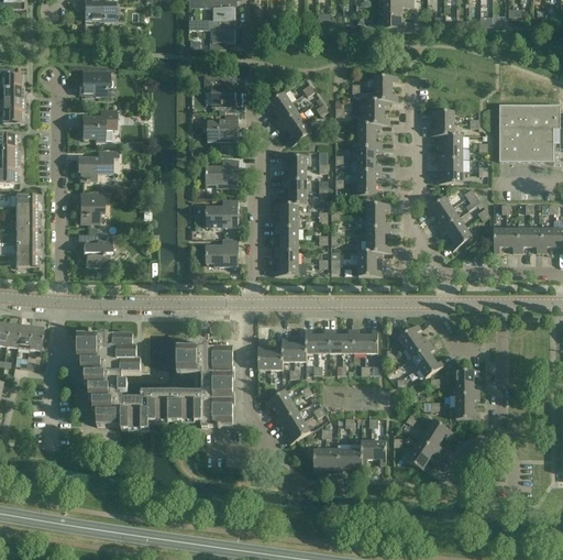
[(0,0),(0,8),(26,9),(26,1),(26,0),(0,0)]
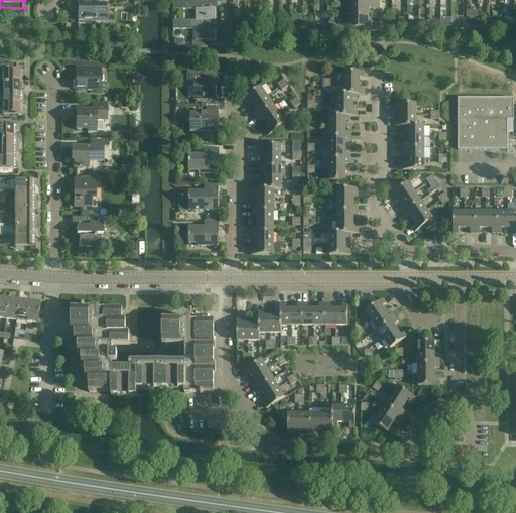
[(77,0),(78,19),(106,19),(105,0),(77,0)]
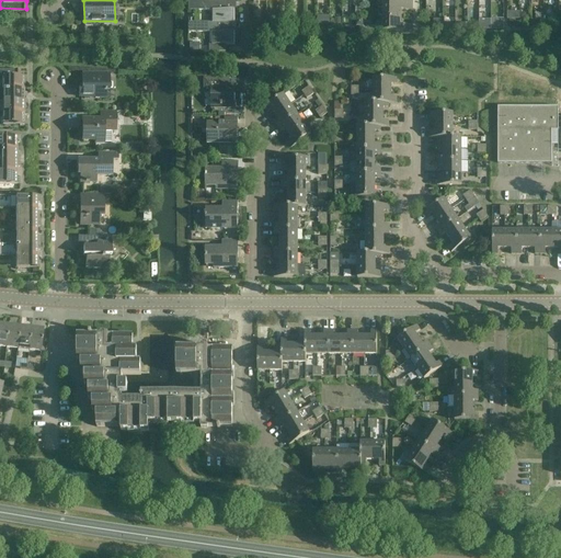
[(189,0),(189,8),(212,8),(212,20),(230,20),(235,21),(235,0),(189,0)]
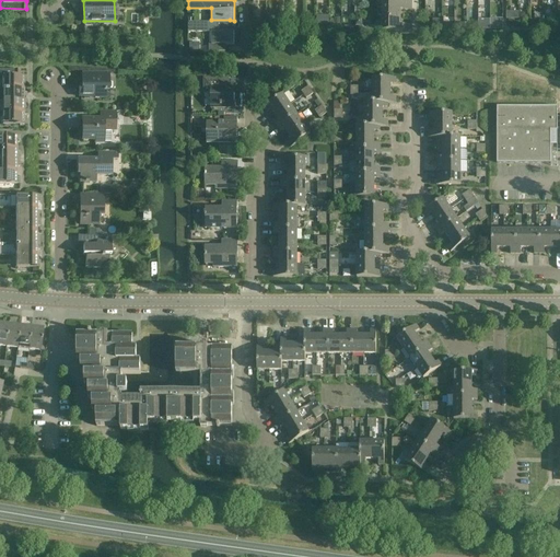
[(382,14),(400,14),(400,8),(411,8),(411,2),(382,2),(382,14)]
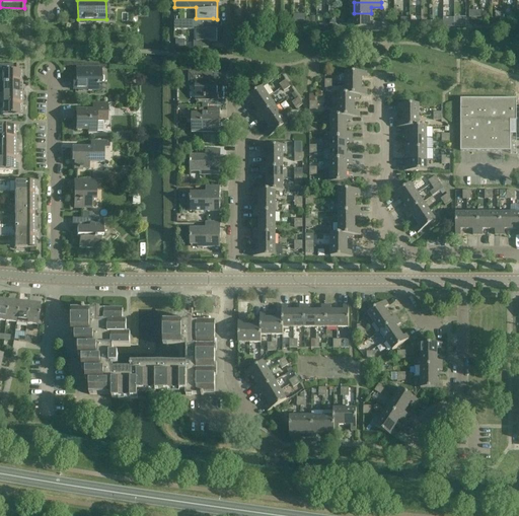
[(354,26),(381,26),(381,20),(371,20),(371,13),(354,13),(354,26)]
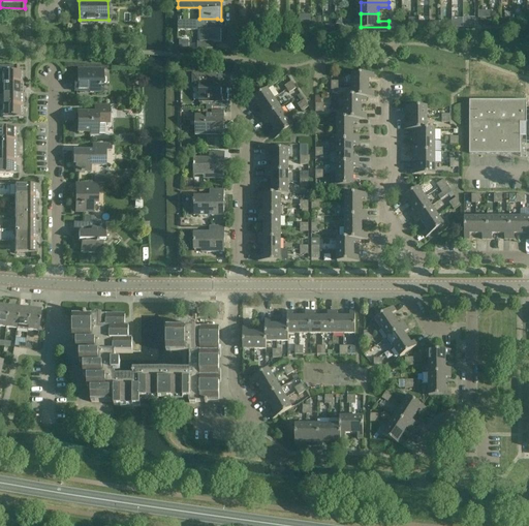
[(199,19),(178,19),(178,28),(199,28),(199,39),(196,39),(196,40),(196,47),(213,47),(213,39),(221,39),(221,28),(217,28),(217,19),(199,19)]
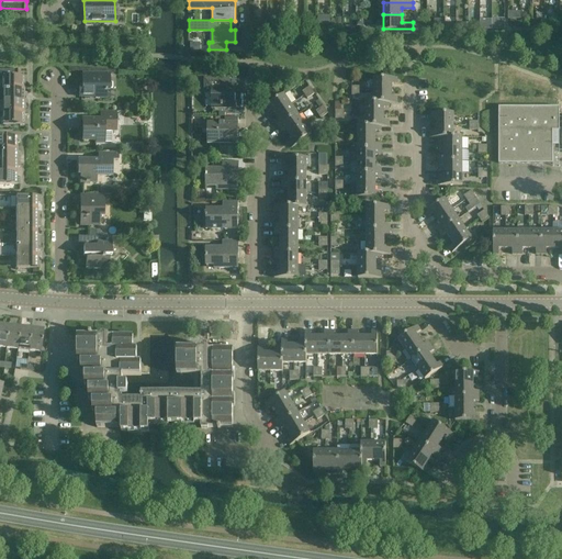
[(255,20),(255,29),(267,29),(267,20),(255,20)]
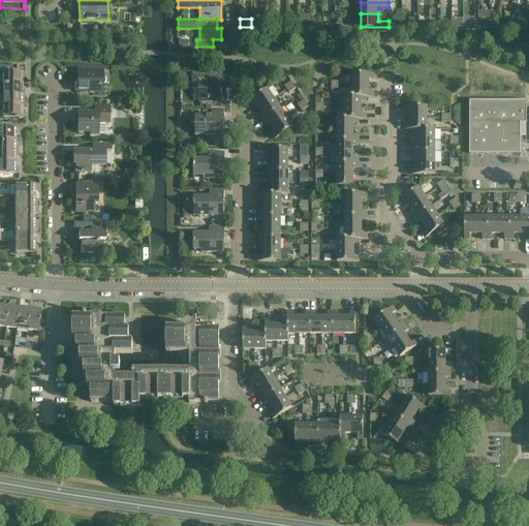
[(19,63),(0,63),(0,69),(2,70),(2,81),(21,82),(23,82),(23,76),(25,76),(25,69),(19,69),(19,63)]
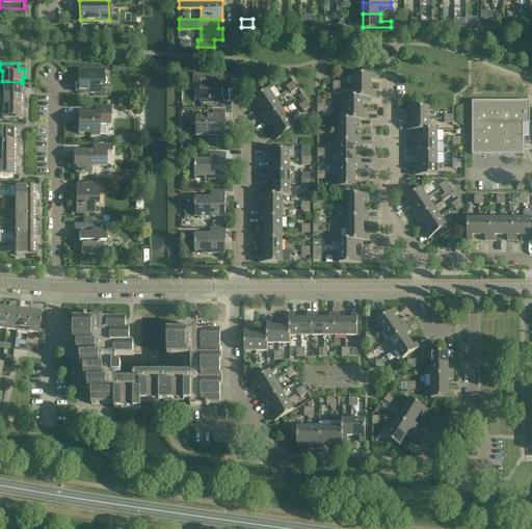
[(75,89),(89,89),(89,90),(100,90),(100,83),(103,83),(103,68),(78,68),(78,79),(75,79),(75,89)]
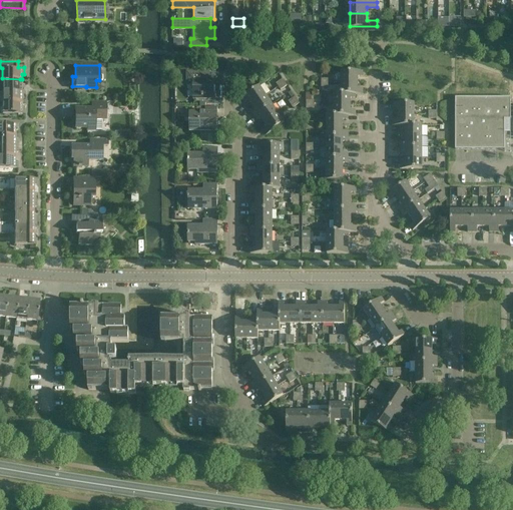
[(208,69),(186,69),(186,78),(192,78),(192,96),(213,96),(213,75),(208,75),(208,69)]
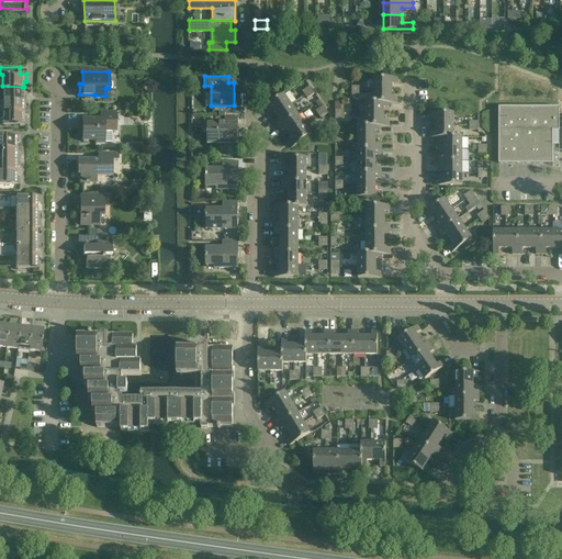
[(373,76),(372,88),(392,88),(392,81),(397,81),(397,76),(373,76)]
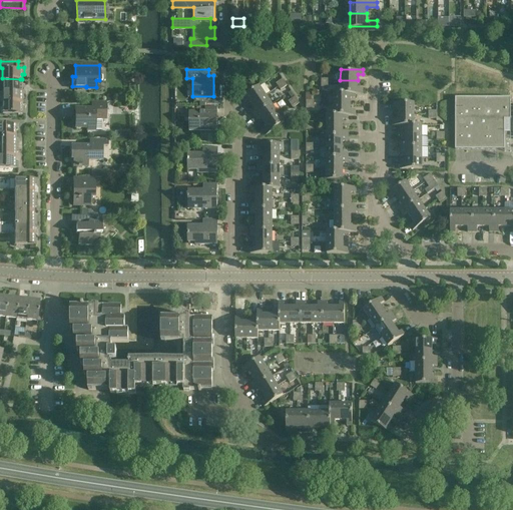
[(2,89),(24,89),(24,82),(20,82),(20,79),(2,78),(2,89)]
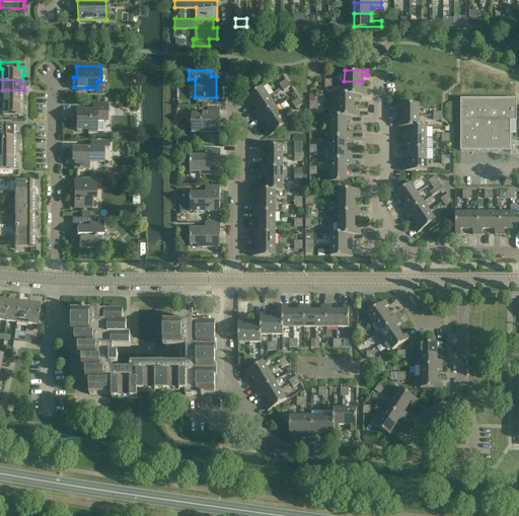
[(362,81),(344,81),(344,91),(344,92),(359,92),(367,92),(367,87),(362,87),(362,81)]
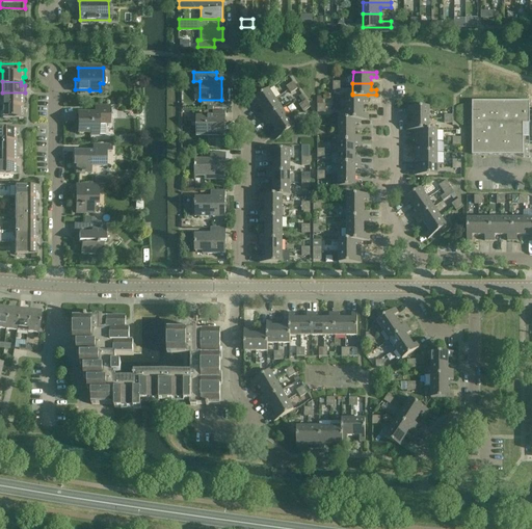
[(261,106),(275,96),(269,86),(249,100),(254,104),(258,101),(261,106)]
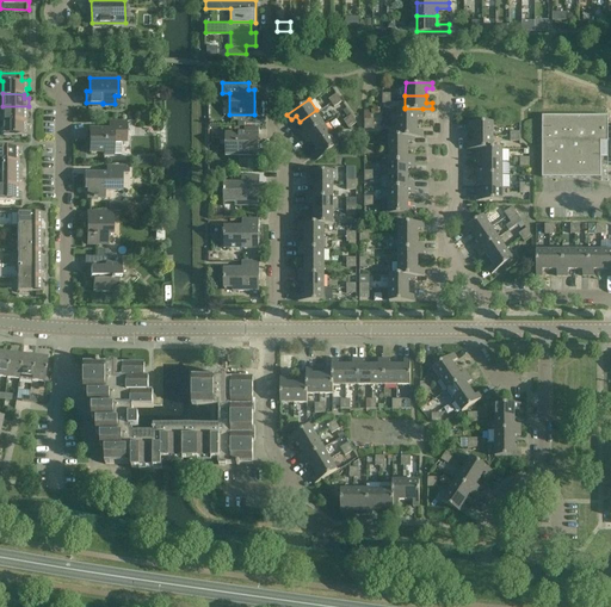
[(2,119),(24,119),(24,115),(29,115),(29,106),(2,106),(2,119)]
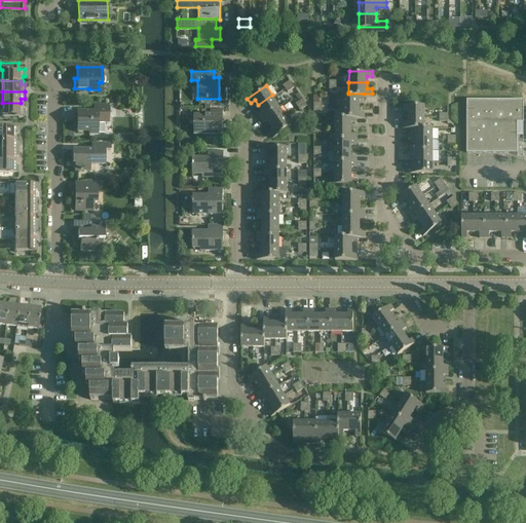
[(341,105),(359,105),(359,99),(364,99),(364,94),(348,94),(348,92),(341,92),(341,105)]
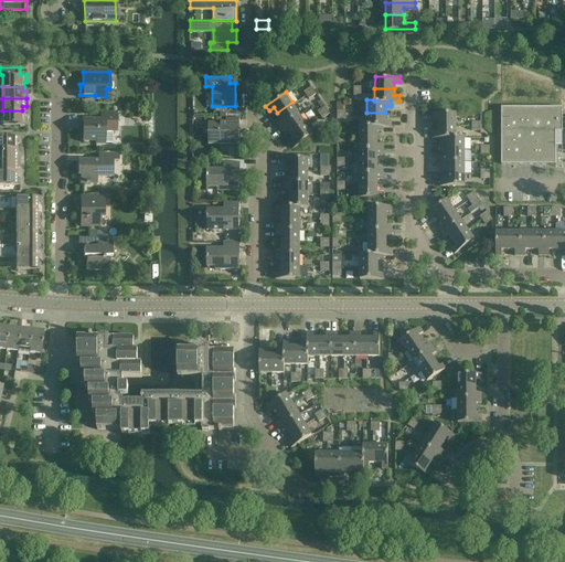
[(292,102),(277,113),(280,118),(276,122),(279,126),(299,112),(292,102)]
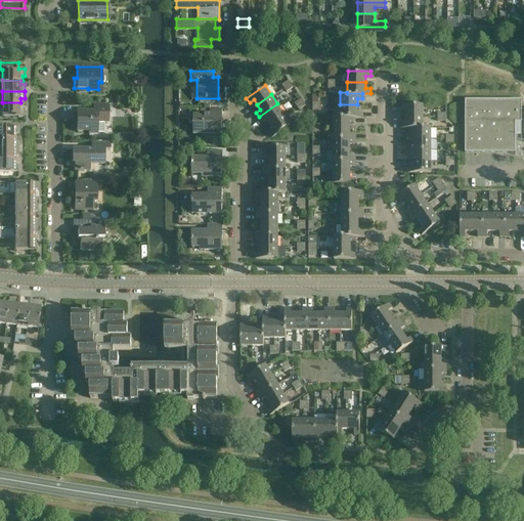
[(297,104),(303,99),(301,96),(294,101),(297,104)]
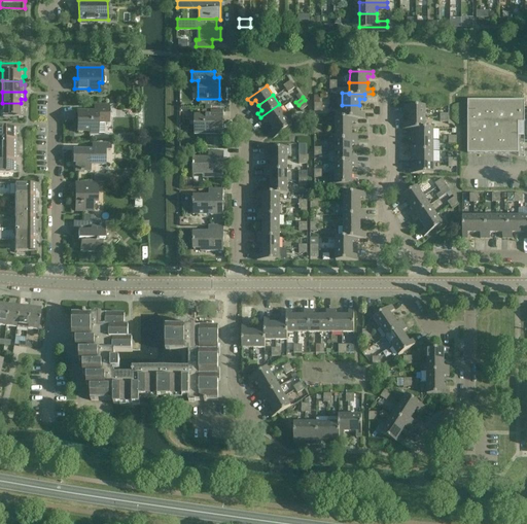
[(524,98),(467,98),(467,150),(518,150),(518,134),(519,134),(519,133),(524,133),(524,120),(524,107),(524,98)]
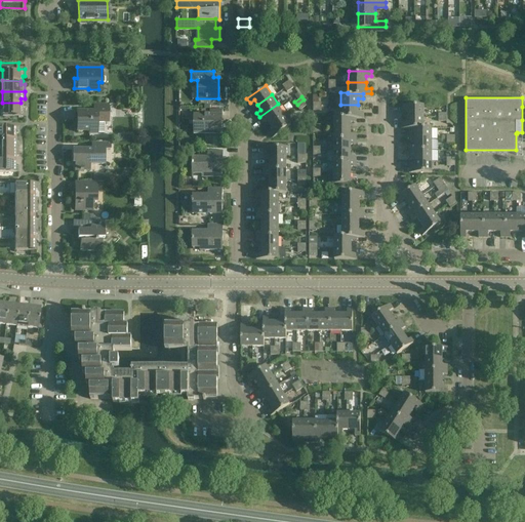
[(2,114),(25,114),(25,107),(21,107),(21,103),(2,103),(2,114)]
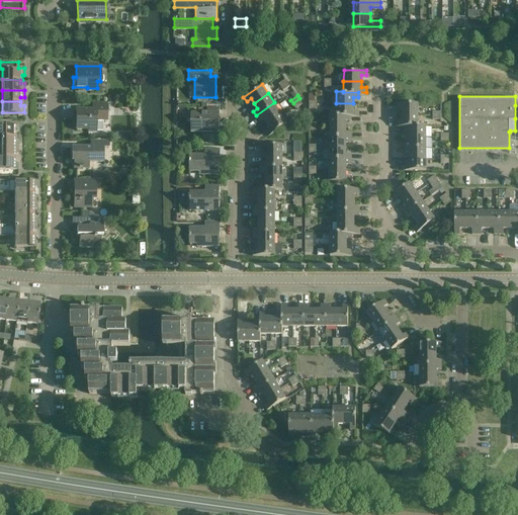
[(96,118),(107,118),(107,101),(93,101),(93,108),(76,108),(76,126),(88,126),(88,129),(96,129),(96,118)]
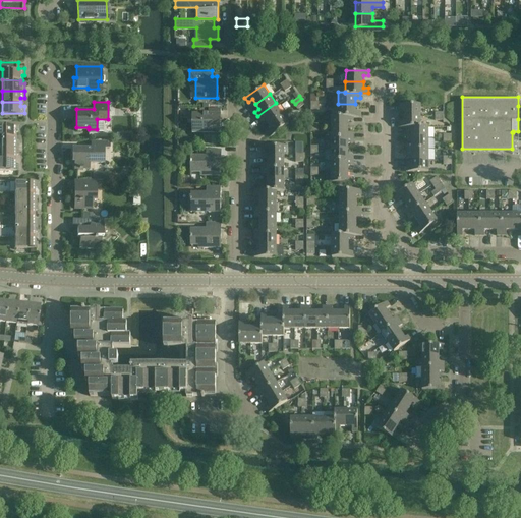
[(276,103),(257,116),(261,120),(265,117),(268,122),(283,112),(276,103)]
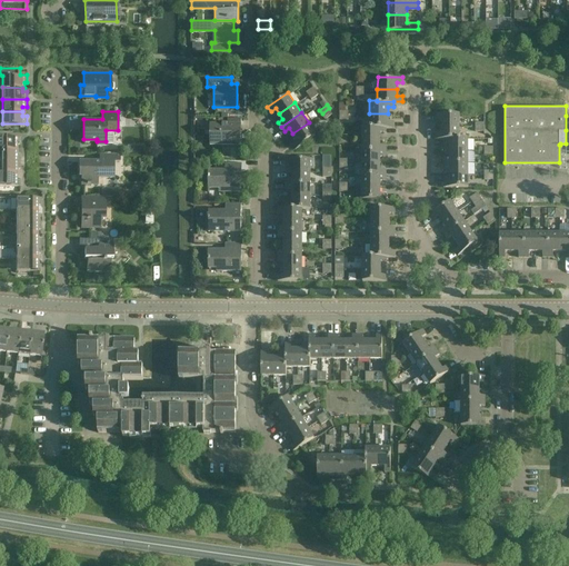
[(435,112),(435,118),(441,118),(441,125),(460,125),(460,112),(435,112)]
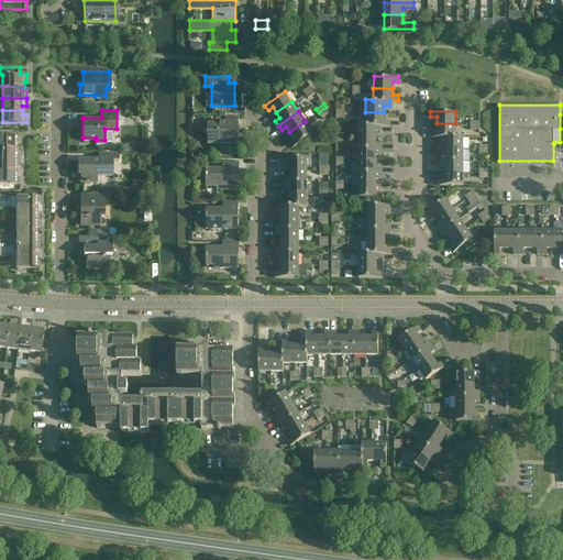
[(384,112),(365,112),(365,123),(382,123),(382,124),(389,124),(389,118),(384,119),(384,112)]
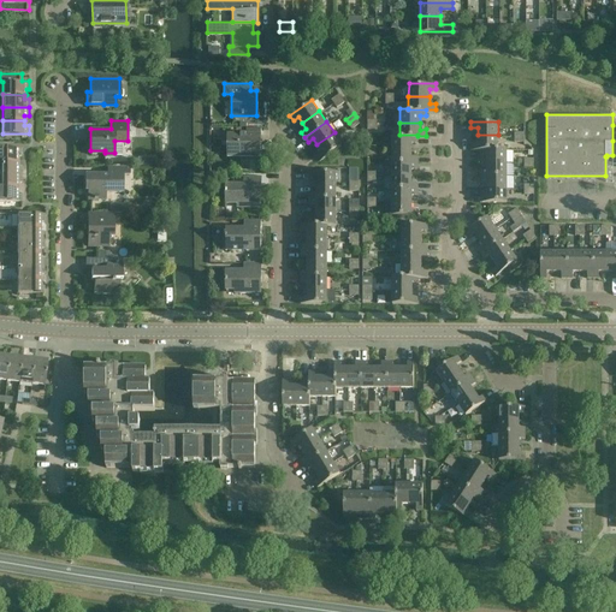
[(261,126),(246,126),(246,134),(230,134),(230,154),(259,154),(259,135),(261,135),(261,126)]
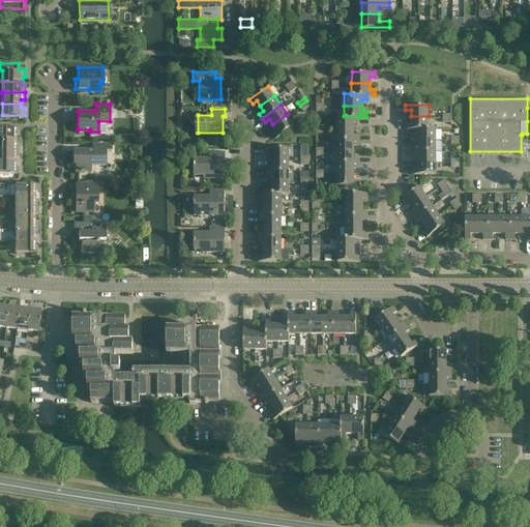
[(288,114),(272,124),(276,129),(271,133),(274,137),(294,124),(288,114)]
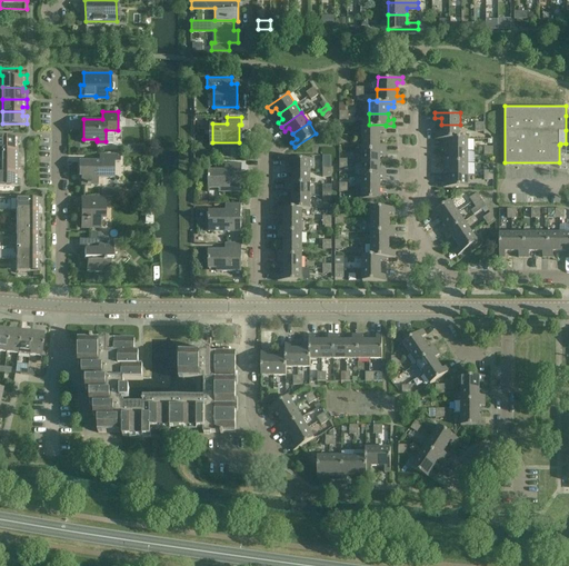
[(361,137),(380,137),(380,130),(386,130),(386,126),(386,125),(369,125),(361,125),(361,137)]
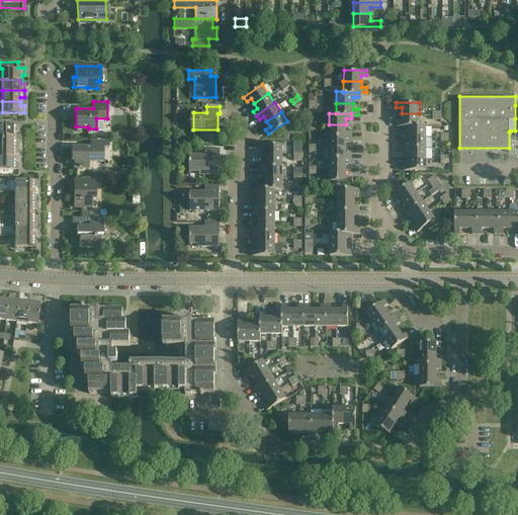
[(419,113),(402,113),(402,119),(396,119),(396,124),(404,124),(419,124),(419,123),(419,113)]
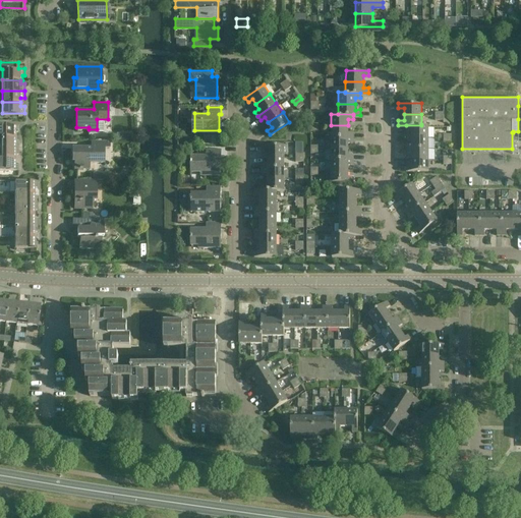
[(0,134),(13,134),(13,131),(17,131),(17,124),(0,123),(0,134)]
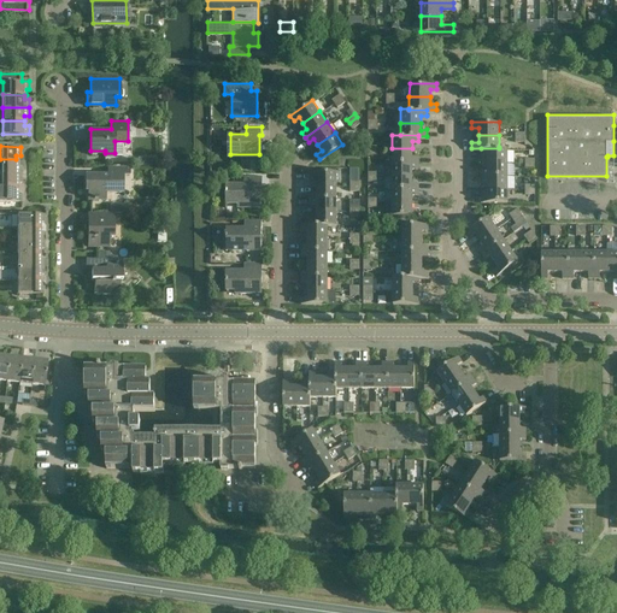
[(487,161),(507,161),(507,147),(499,147),(499,148),(481,148),(481,154),(487,154),(487,161)]
